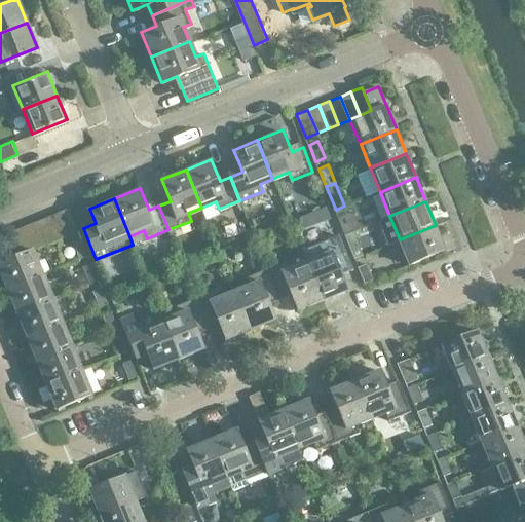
[(307,225),(333,212),(329,206),(304,218),(307,225)]
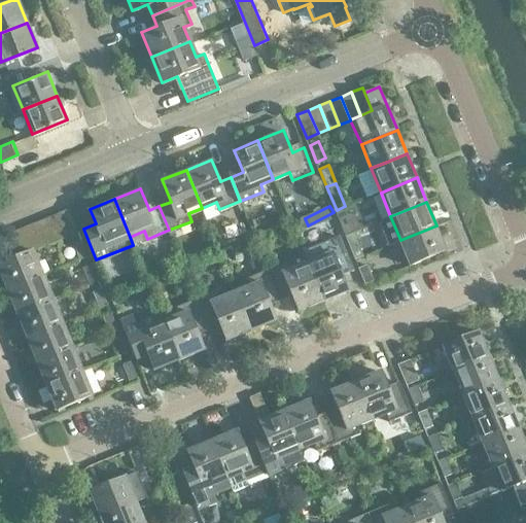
[(337,210),(346,234),(355,230),(345,206),(337,210)]
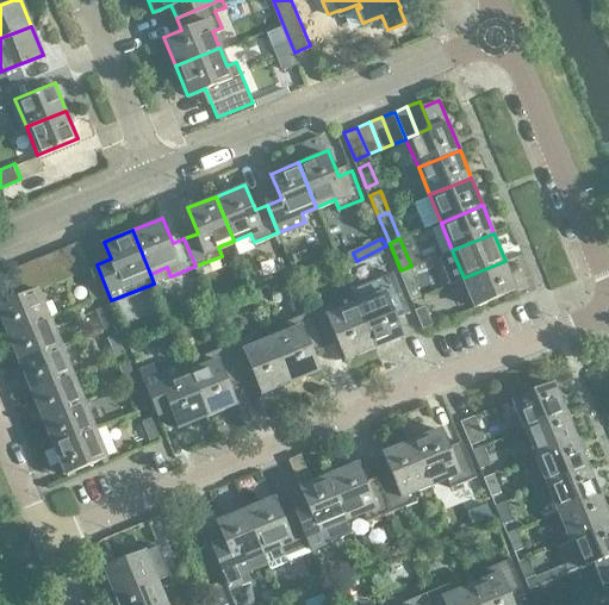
[(79,239),(66,244),(78,272),(91,267),(79,239)]
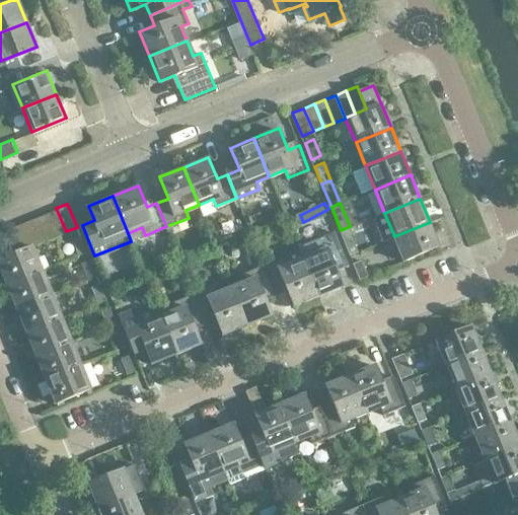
[(56,208),(46,213),(55,236),(66,231),(56,208)]
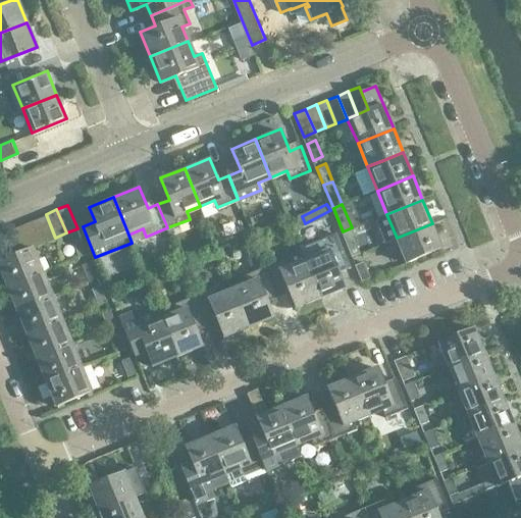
[(55,238),(46,214),(35,218),(44,242),(55,238)]
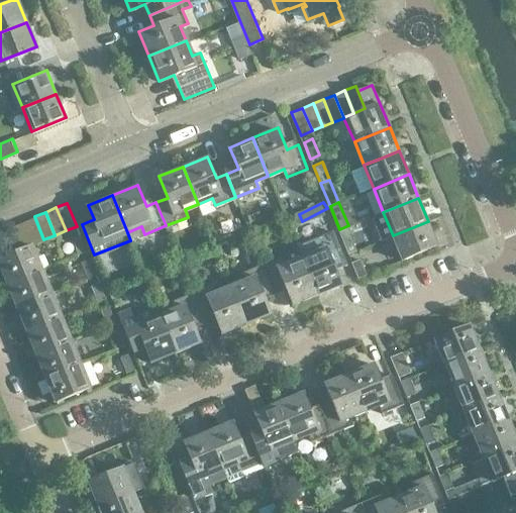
[(43,239),(34,216),(23,220),(33,243),(43,239)]
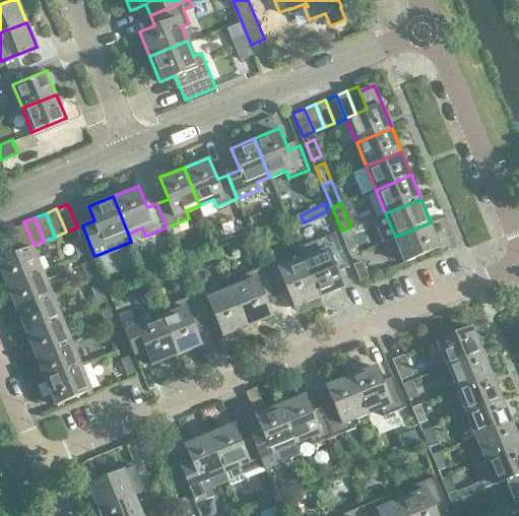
[(34,245),(23,221),(13,227),(22,249),(33,246),(34,245)]
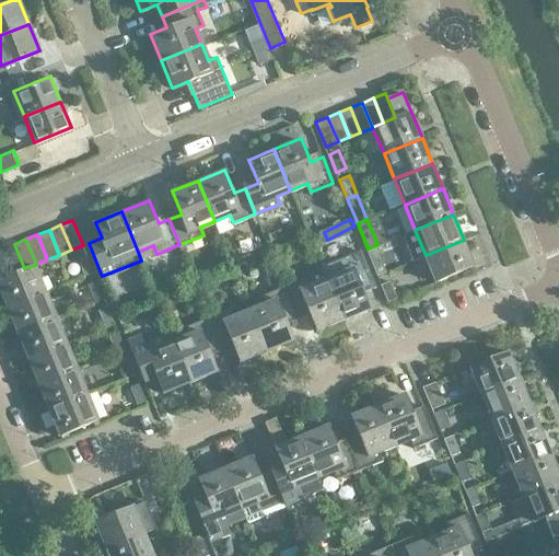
[(464,240),(426,255),(437,281),(474,266),(464,240)]
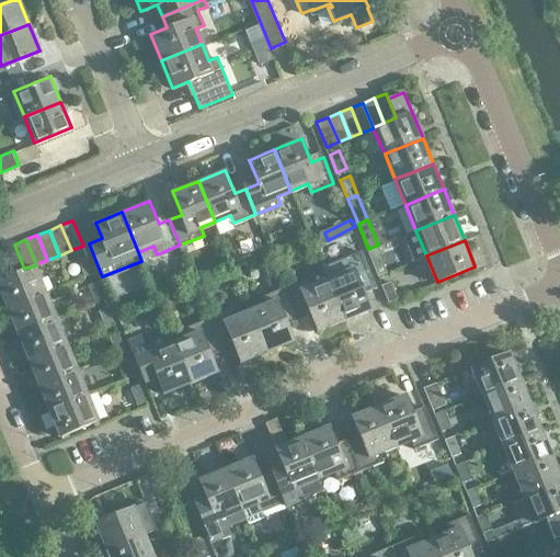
[(319,258),(327,277),(343,319),(370,308),(361,284),(373,280),(363,253),(357,242),(319,258)]
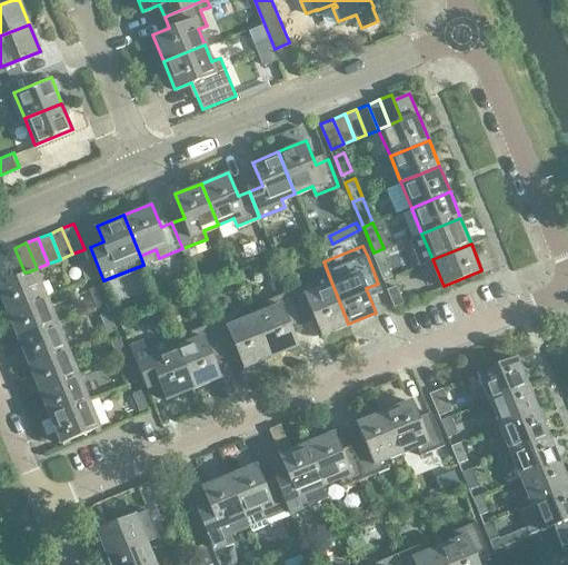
[(15,248),(2,253),(1,253),(12,277),(25,273),(15,248)]
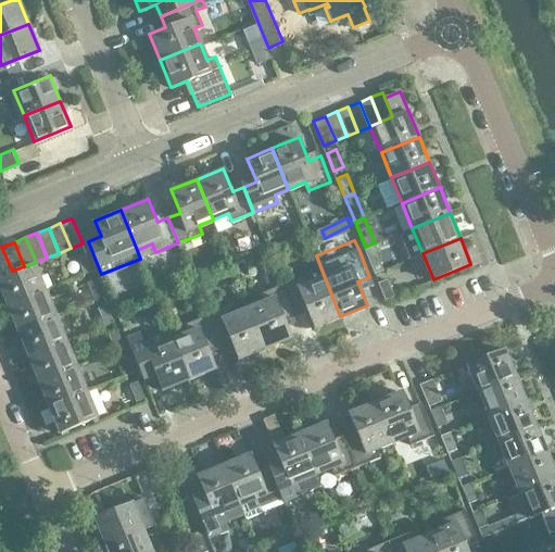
[(87,251),(86,252),(77,255),(85,273),(95,268),(87,251)]
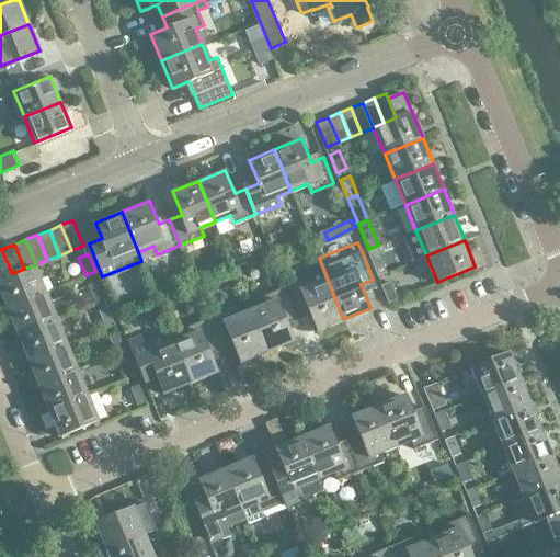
[(381,253),(372,257),(379,274),(388,270),(381,253)]
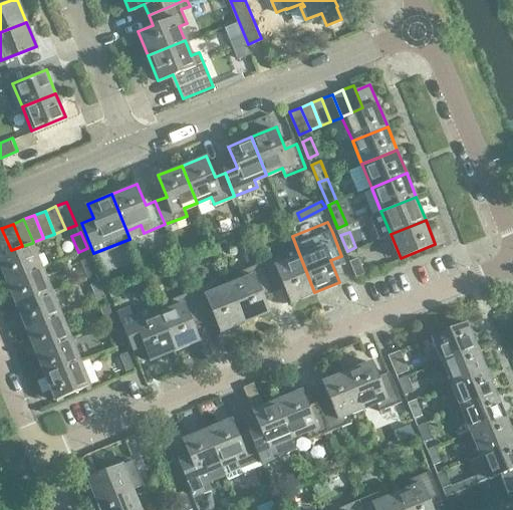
[(32,243),(22,246),(11,250),(0,254),(0,261),(8,280),(41,266),(32,243)]
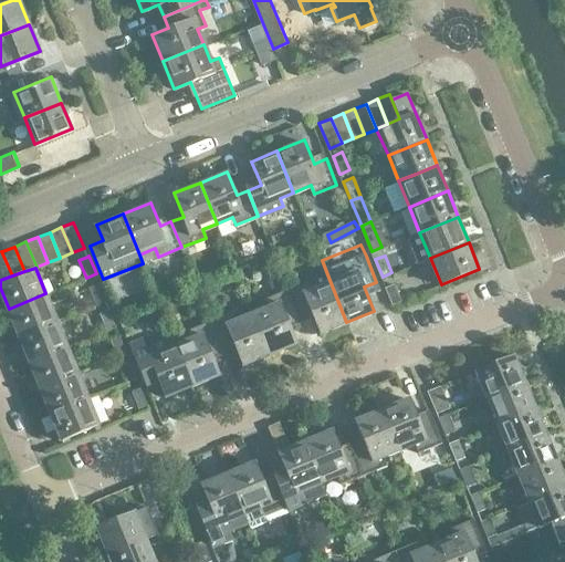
[(312,278),(288,288),(299,314),(311,309),(321,332),(346,322),(330,280),(315,287),(312,278)]
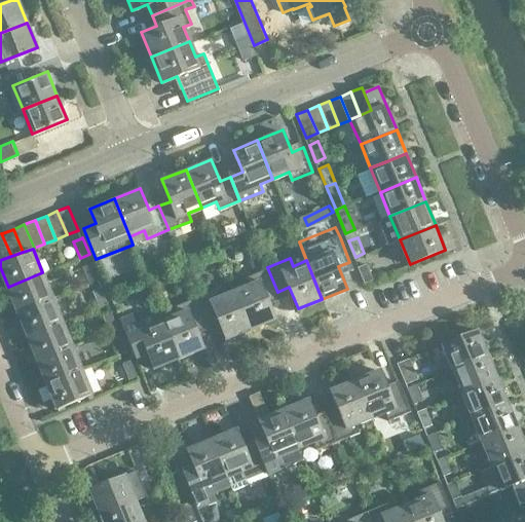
[(92,261),(91,262),(83,265),(90,282),(99,277),(92,261)]
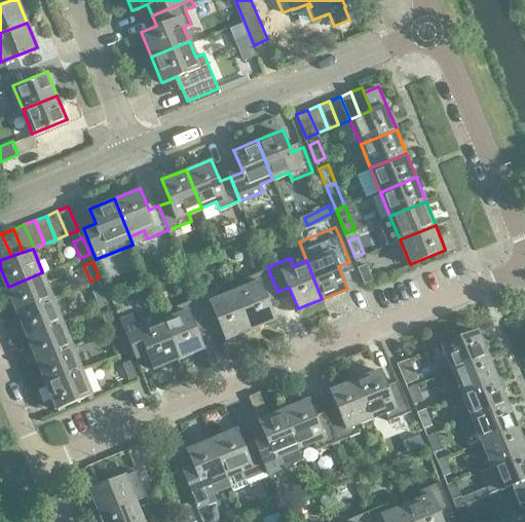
[(359,265),(365,282),(374,278),(367,261),(359,265)]
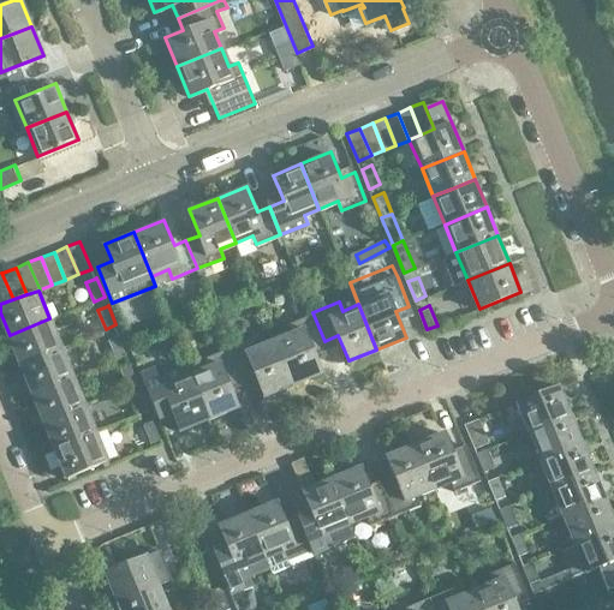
[(292,332),(274,338),(293,383),(323,371),(313,345),(325,341),(313,312),(288,322),(292,332)]
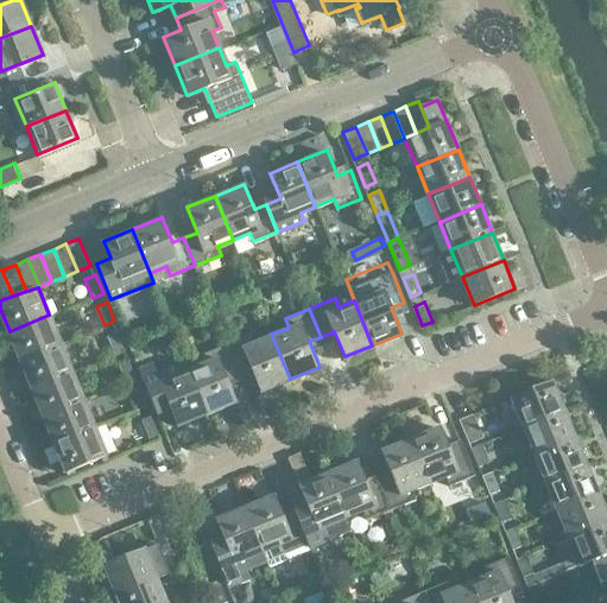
[(49,315),(10,331),(20,359),(61,342),(49,315)]
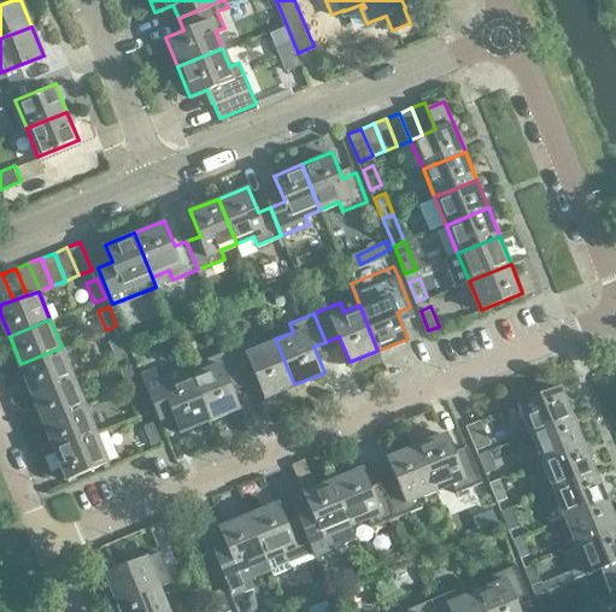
[(119,335),(118,335),(110,339),(117,358),(128,353),(119,335)]
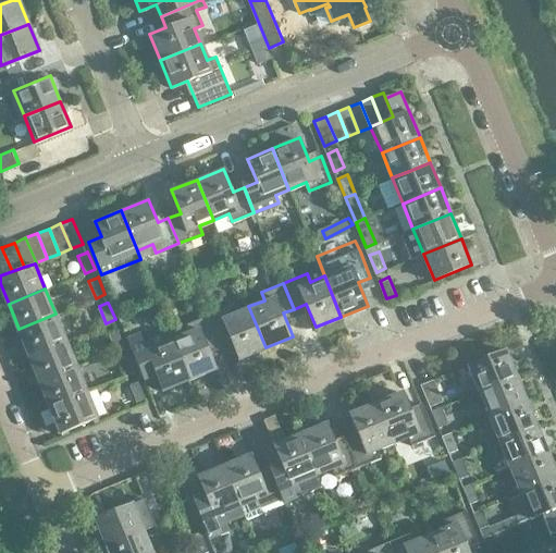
[(231,305),(208,314),(218,340),(230,334),(239,358),(266,347),(248,306),(234,312),(231,305)]
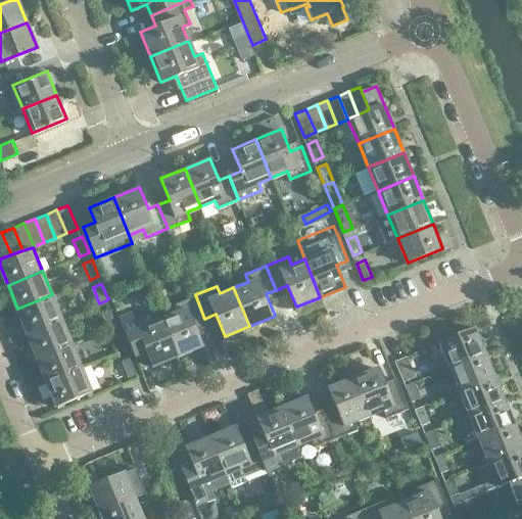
[(52,294),(17,309),(28,332),(61,319),(52,294)]
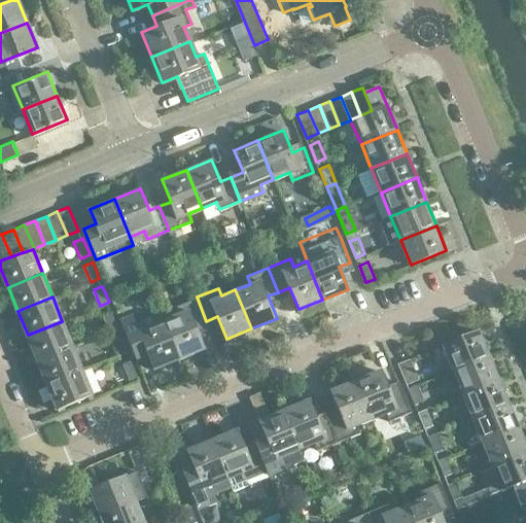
[(177,314),(164,319),(179,358),(205,348),(196,325),(206,321),(197,297),(174,306),(177,314)]
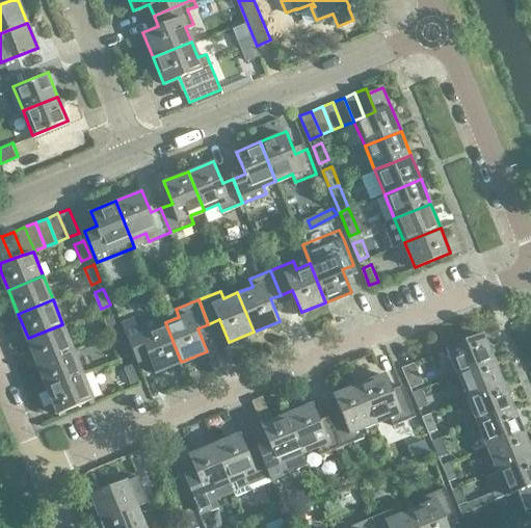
[(113,313),(112,313),(104,317),(111,334),(120,330),(113,313)]
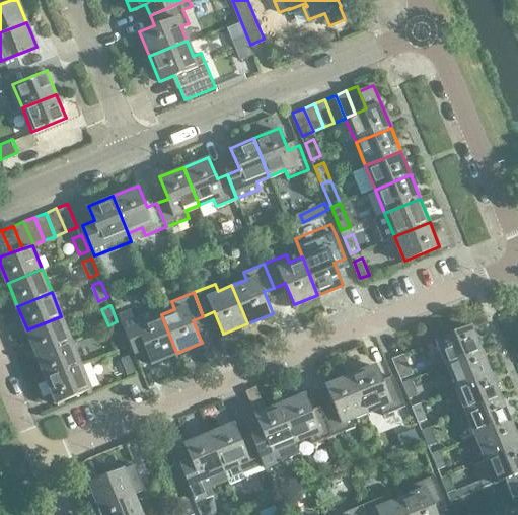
[(144,312),(122,321),(132,346),(143,341),(151,362),(176,353),(161,314),(147,320),(144,312)]
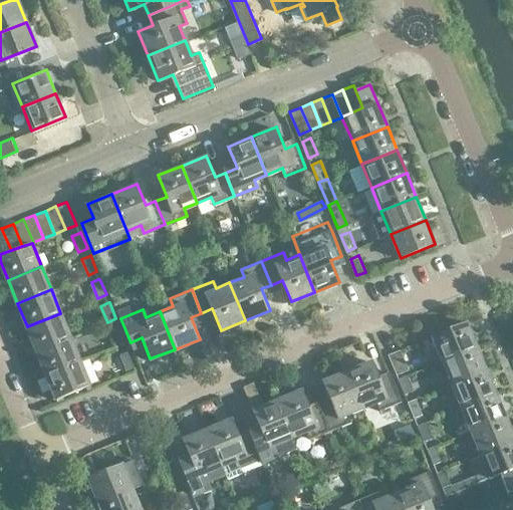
[(60,313),(27,326),(36,350),(70,336),(60,313)]
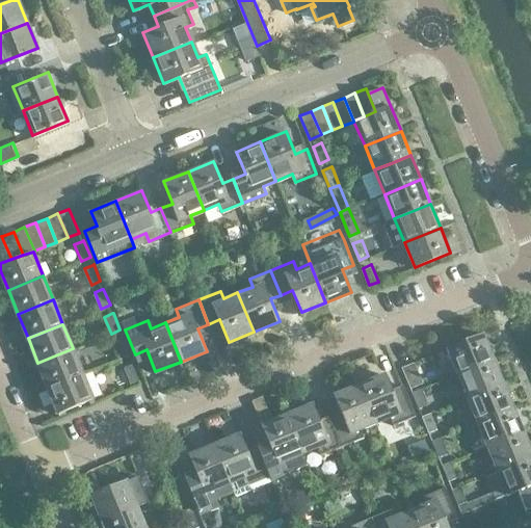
[(483,334),(448,348),(458,373),(494,359),(483,334)]
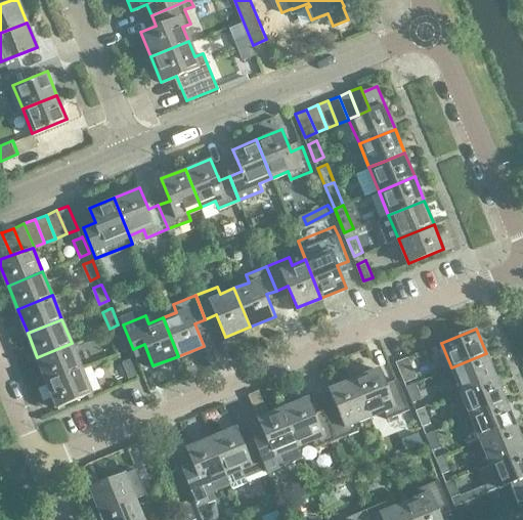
[(128,349),(121,332),(112,336),(119,352),(128,349)]
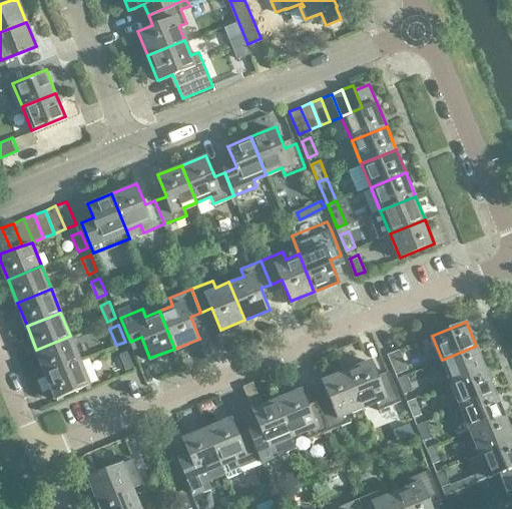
[(70,336),(36,350),(46,373),(80,359),(70,336)]
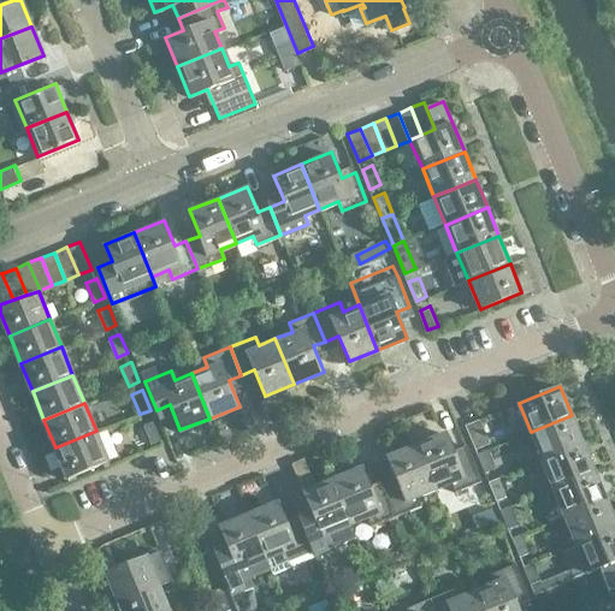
[(572,415),(531,432),(543,460),(584,443),(572,415)]
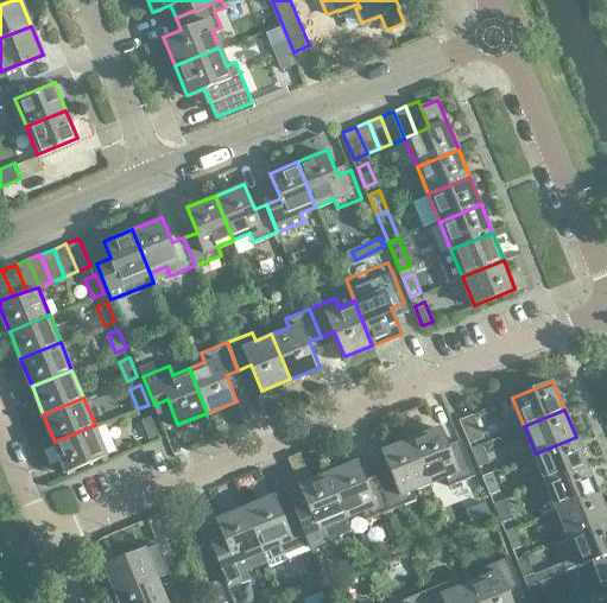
[(485,436),(475,412),(474,412),(460,417),(469,442),(485,436)]
